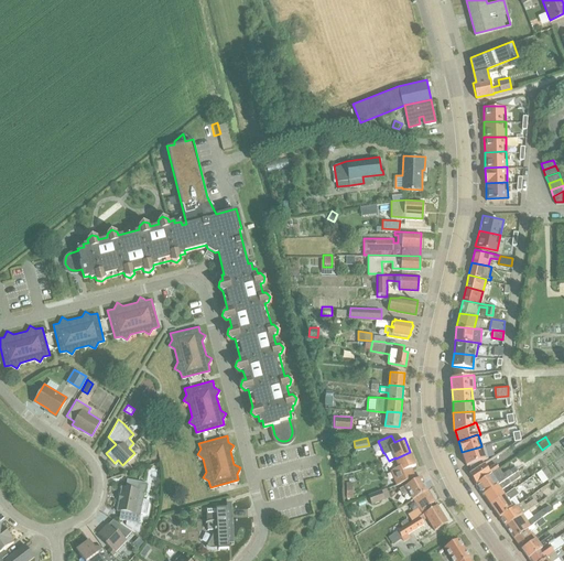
[(481,446),(462,452),(466,464),(485,457),(488,457),(484,444),(481,445),(481,446)]
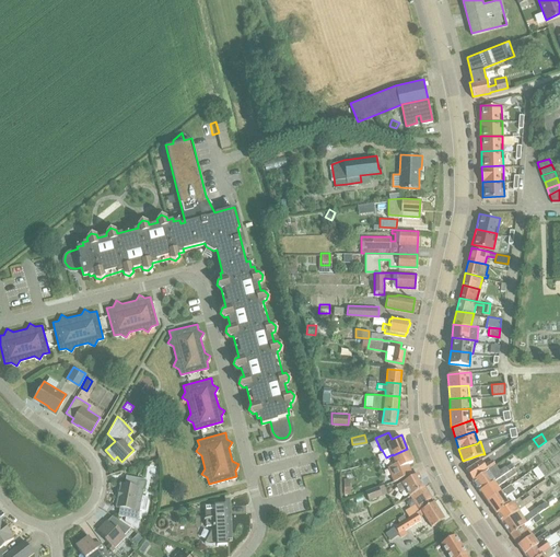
[(407,449),(393,455),(396,463),(387,466),(394,480),(409,473),(405,463),(412,461),(407,449)]
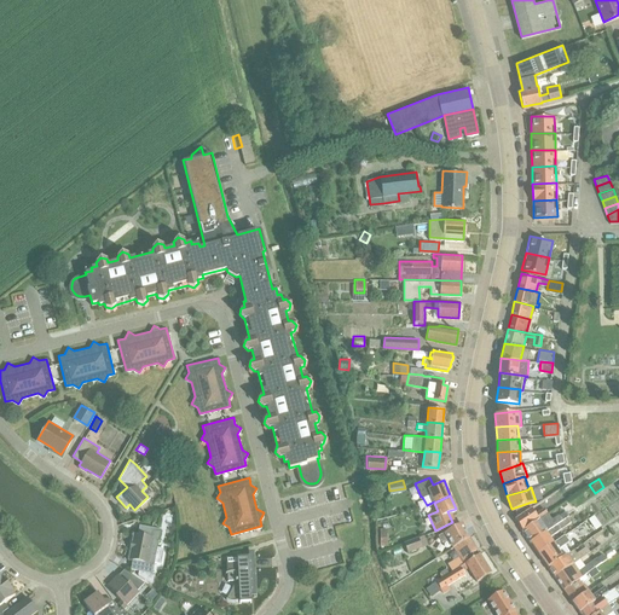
[(531,506),(514,517),(522,528),(538,517),(547,511),(544,506),(534,512),(531,506)]
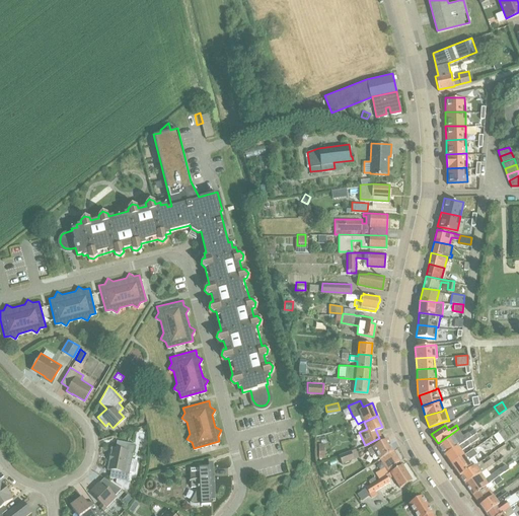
[(451,434),(438,443),(445,453),(473,434),(470,430),(463,436),(458,429),(451,434)]
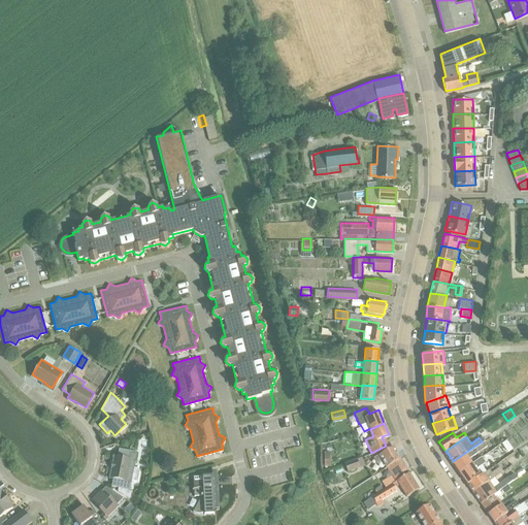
[(505,437),(500,440),(504,446),(509,441),(505,437)]
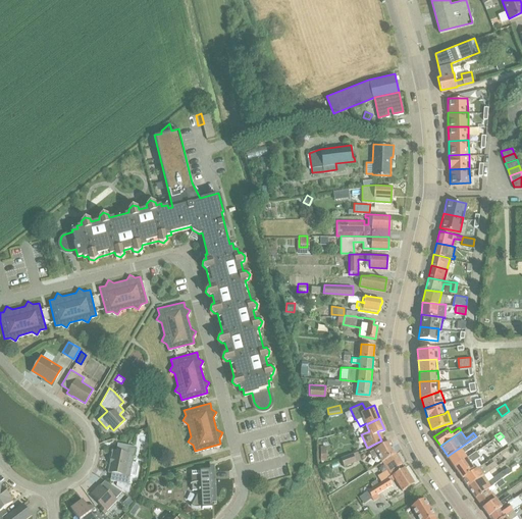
[(478,435),(476,436),(448,456),(454,465),(466,456),(463,452),(481,439),(478,435)]
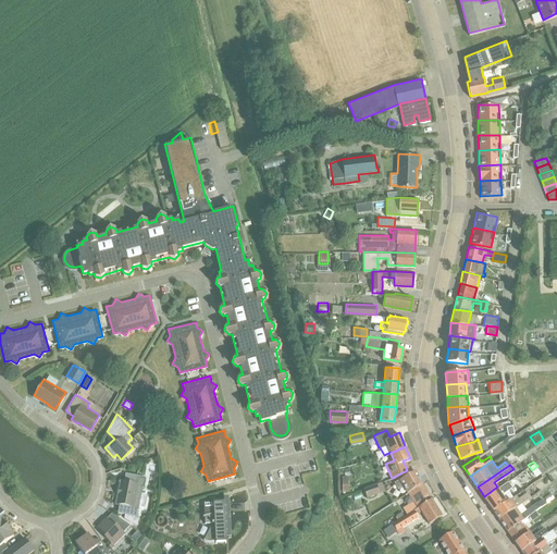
[(407,491),(422,481),(416,470),(400,479),(400,478),(394,481),(397,488),(404,484),(407,491)]
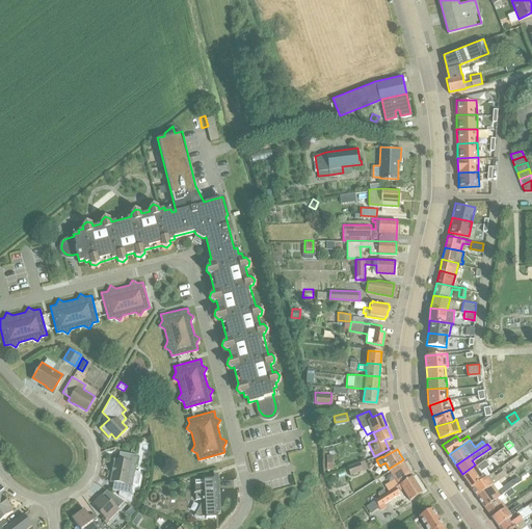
[(140,470),(135,469),(138,453),(120,450),(117,458),(114,457),(110,479),(113,479),(112,487),(120,490),(118,494),(129,501),(131,500),(132,492),(131,492),(132,482),(137,483),(140,470)]
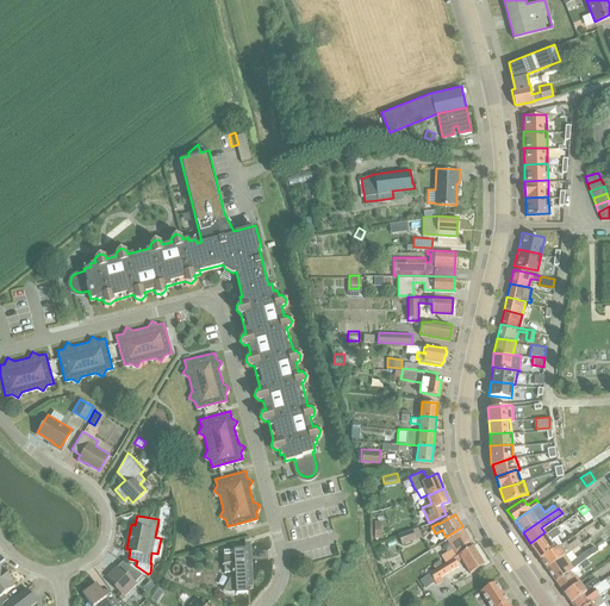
[(555,525),(545,532),(530,543),(540,557),(554,547),(561,542),(555,535),(560,531),(555,525)]
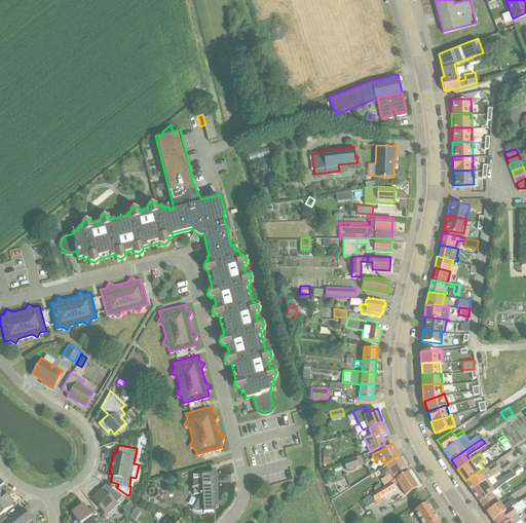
[(390,474),(381,480),(383,485),(393,479),(408,470),(407,470),(405,467),(405,465),(399,454),(384,463),(390,474)]
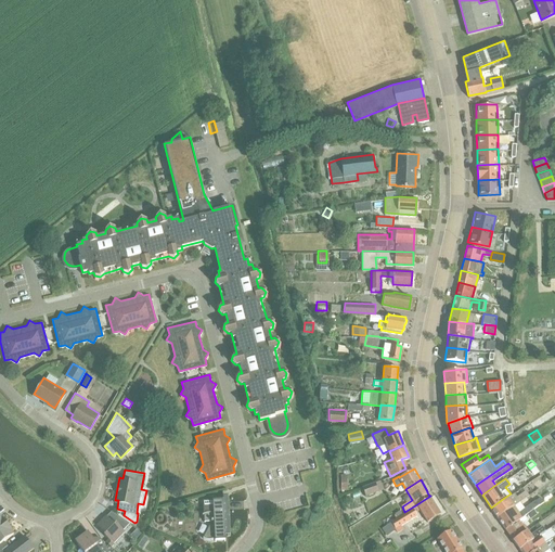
[(365,495),(378,489),(375,480),(362,486),(365,495)]
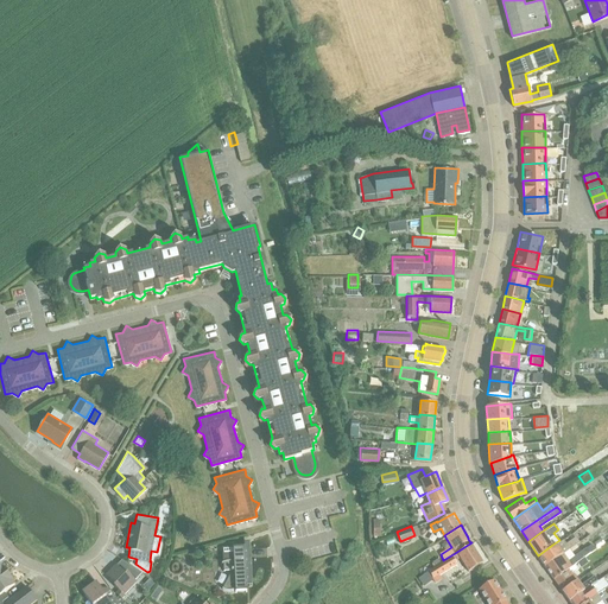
[(563,538),(559,540),(552,545),(538,555),(544,565),(563,552),(580,540),(575,535),(565,541),(563,538)]
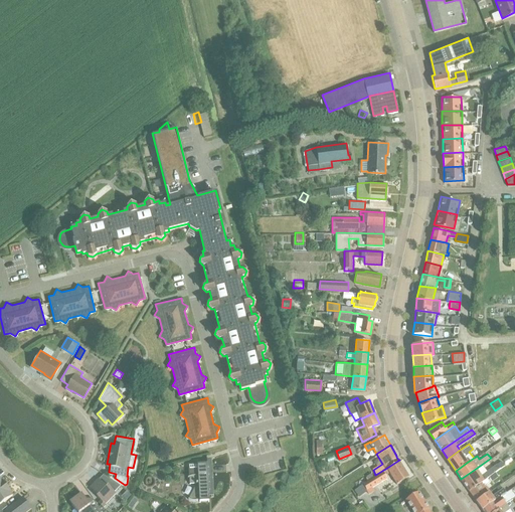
[(195,499),(199,498),(199,500),(208,499),(208,493),(210,493),(210,495),(211,494),(209,458),(208,458),(208,462),(188,463),(189,482),(195,482),(195,483),(188,497),(191,499),(195,499)]
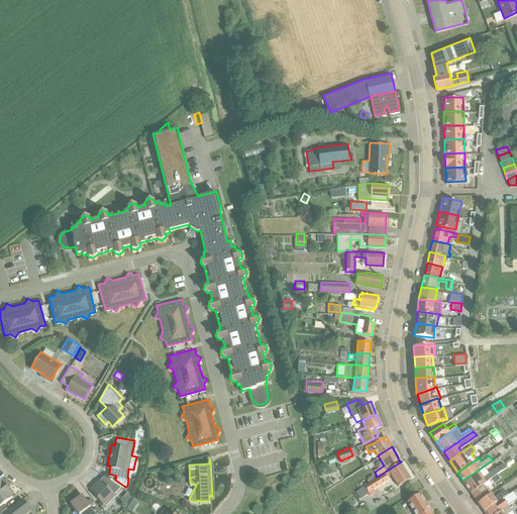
[(387,471),(377,477),(376,478),(371,481),(365,485),(358,488),(355,490),(359,496),(368,491),(370,494),(375,491),(373,488),(388,478),(387,476),(391,473),(398,485),(410,477),(401,461),(387,471)]
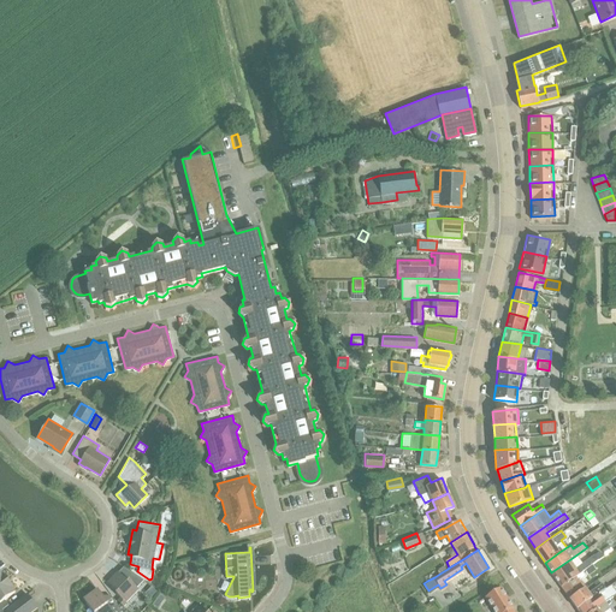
[(575,566),(570,559),(551,572),(561,584),(581,570),(587,565),(596,560),(598,558),(594,553),(575,566)]
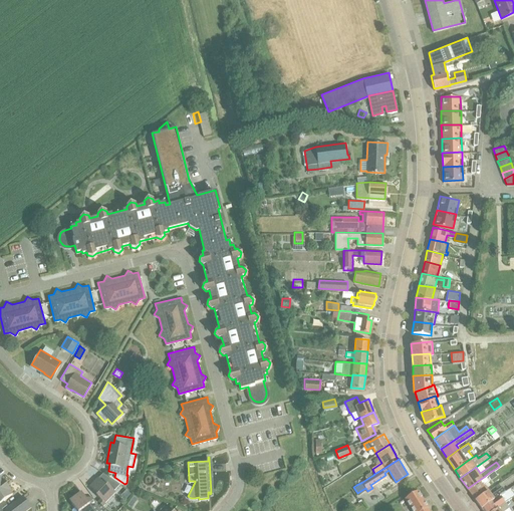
[(97,476),(89,485),(97,492),(95,494),(100,498),(97,500),(102,505),(105,502),(104,501),(115,490),(113,489),(119,483),(102,472),(98,476),(97,476)]
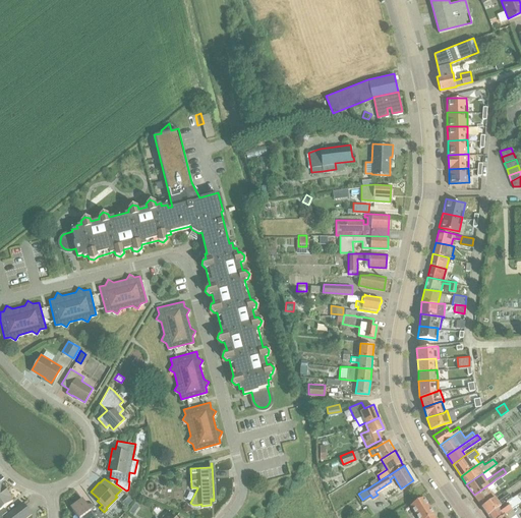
[(495,486),(491,482),(474,495),(481,505),(495,497),(495,496),(490,490),(495,486)]
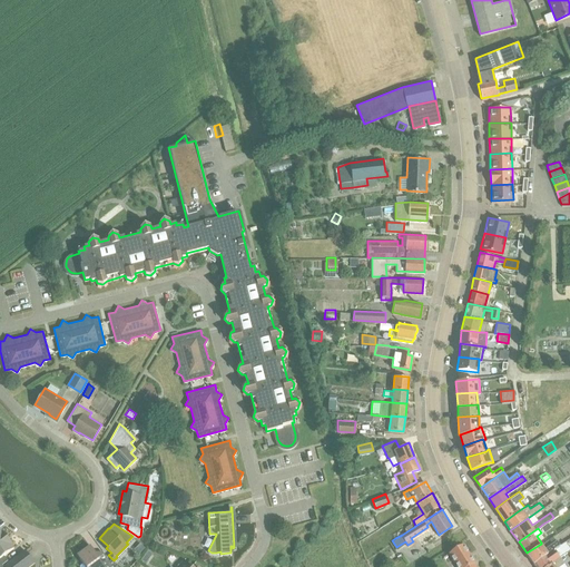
[(11,541),(7,536),(0,540),(0,564),(2,563),(8,559),(3,554),(13,546),(10,543),(11,541)]
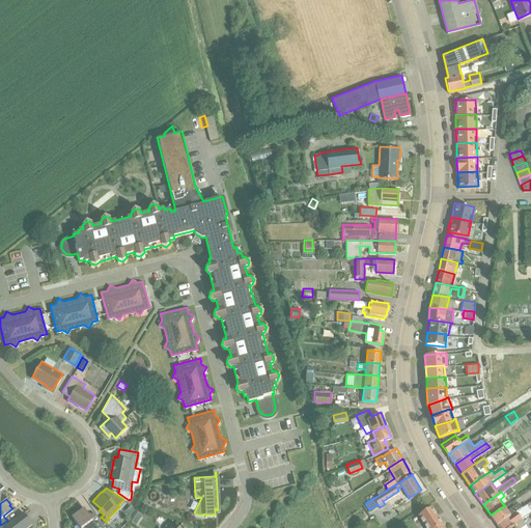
[(504,506),(491,515),(497,524),(521,506),(518,502),(506,510),(504,506)]
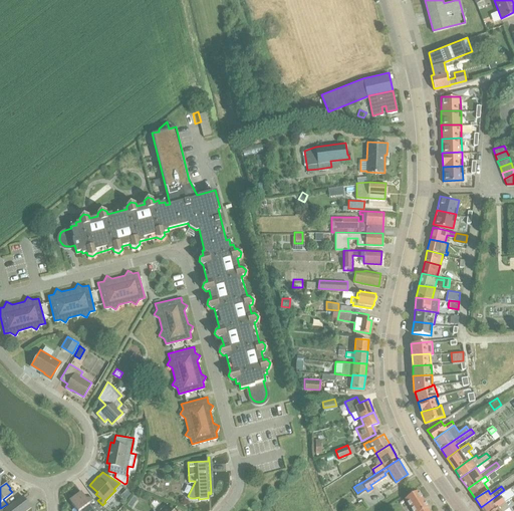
[(504,490),(481,507),(483,510),(490,510),(500,504),(505,501),(504,500),(513,493),(509,487),(504,490)]
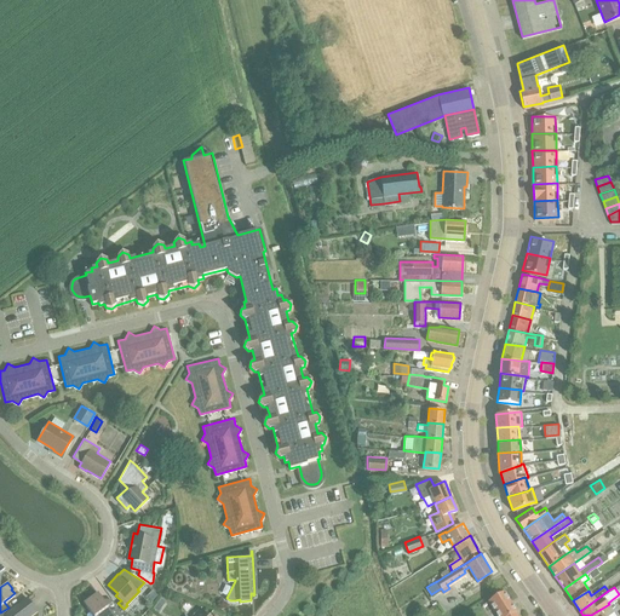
[(154,599),(161,596),(158,589),(150,593),(154,599)]
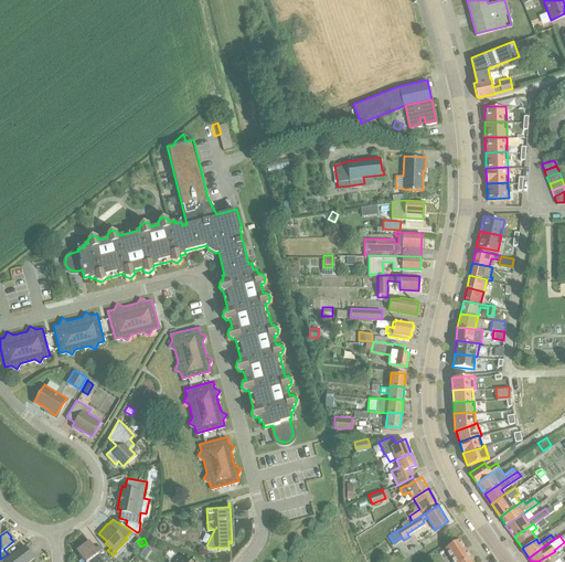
[(459,538),(445,547),(454,561),(461,561),(469,558),(470,557),(468,553),(459,538)]
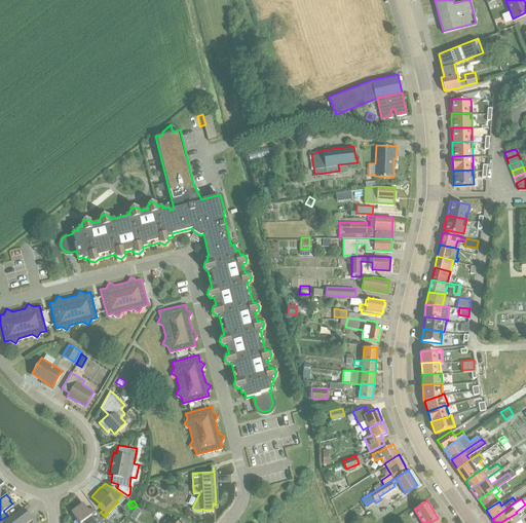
[(83,501),(71,511),(80,522),(101,522),(104,521),(96,509),(90,512),(83,501)]
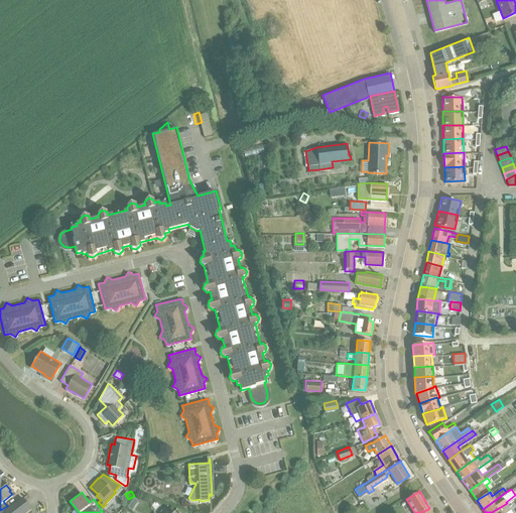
[(23,512),(31,507),(22,496),(3,511),(4,512),(23,512)]
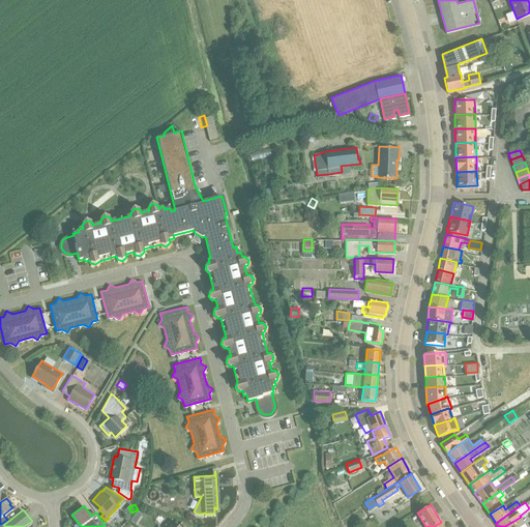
[(516,520),(505,526),(527,526),(525,523),(522,520),(521,517),(516,520)]
